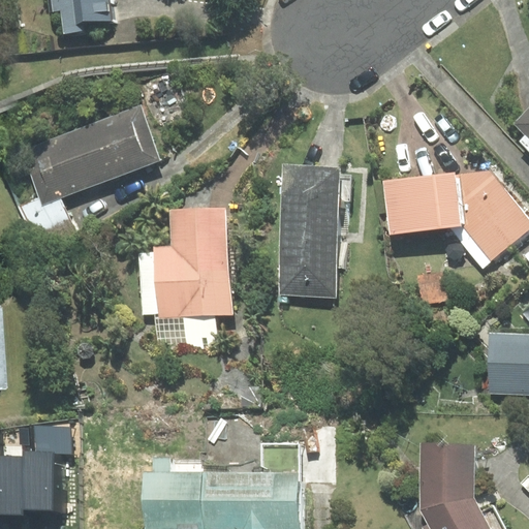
[(51,0),(53,12),(61,11),(64,34),(91,30),(90,25),(113,22),(109,0),(51,0)]
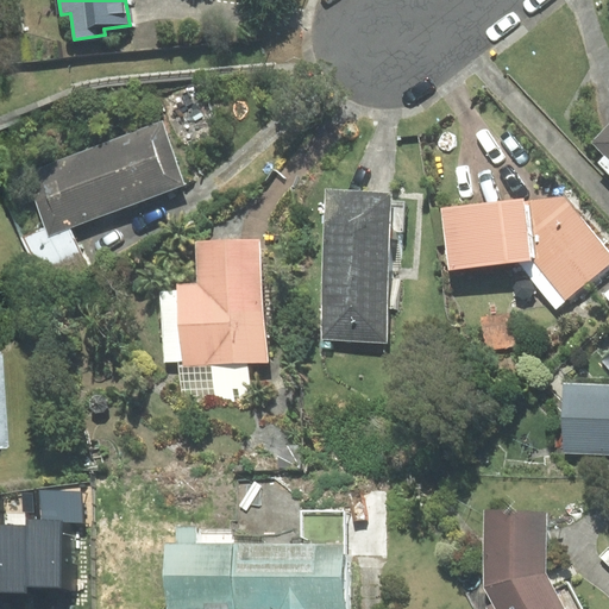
[(184,186),(162,124),(26,173),(48,230),(50,234),(69,227),(184,186)]
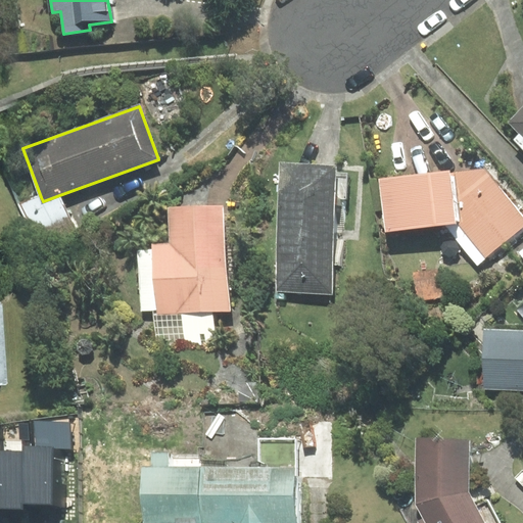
[(522,106),(508,122),(519,134),(513,139),(522,149),(522,106)]
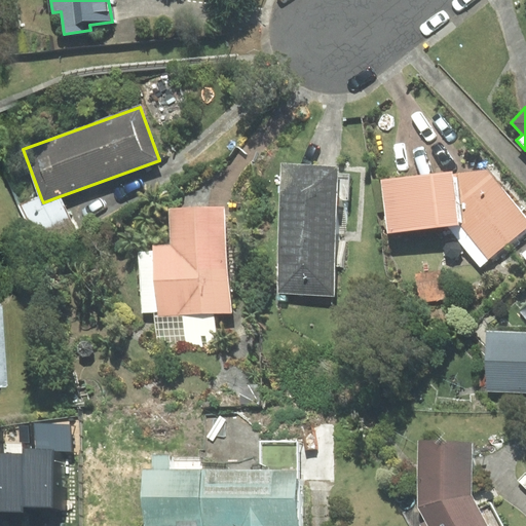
[(338,166),(283,164),(279,230),(335,231),(347,232),(349,175),(338,175),(338,166)]
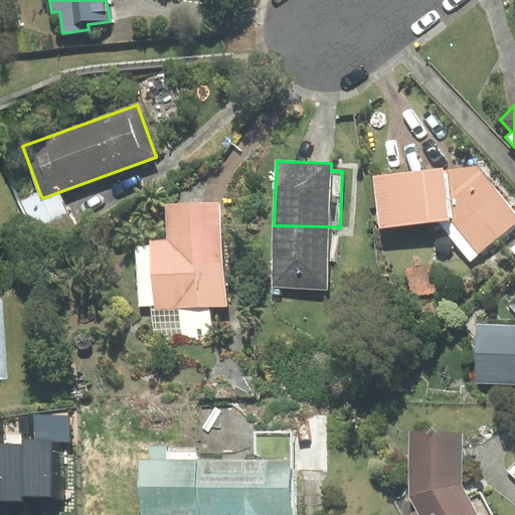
[(470,261),(514,224),(514,212),(478,166),(375,178),(381,227),(439,221),(470,261)]
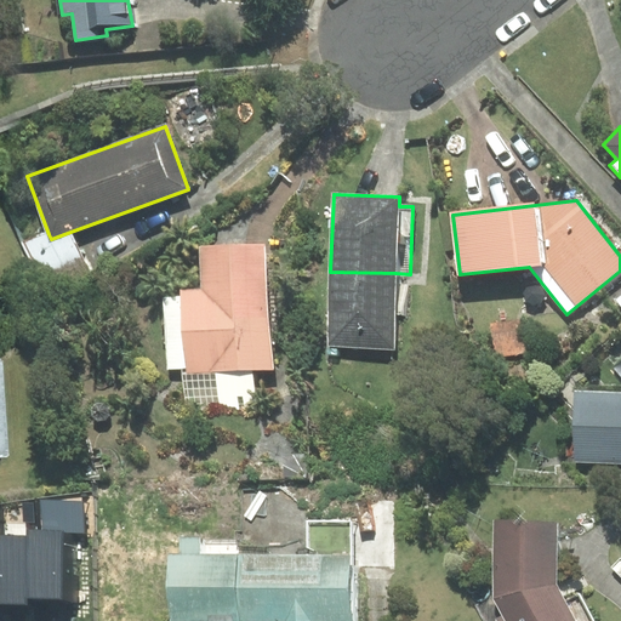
[(70,232),(51,239),(49,234),(28,243),(50,291),(90,273),(70,232)]
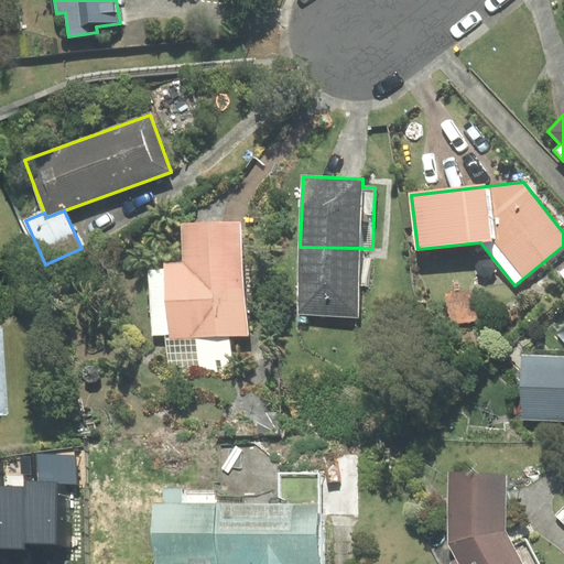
[(153,335),(165,334),(167,377),(232,373),(231,336),(248,335),(241,220),(182,224),(184,263),(164,263),(165,271),(150,272),(153,335)]
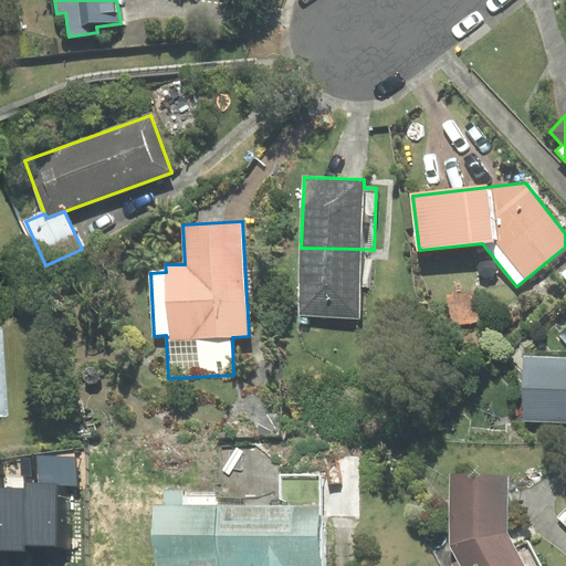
[(360,249),(301,248),(299,315),(358,317),(359,285),(368,286),(369,260),(360,260),(360,249)]
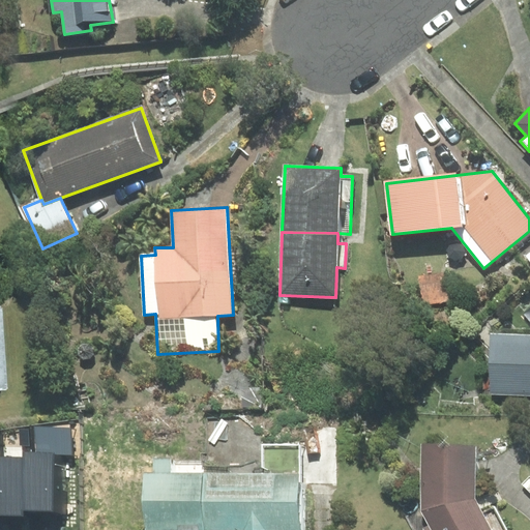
[(529,336),(492,335),(490,392),(529,393),(529,336)]
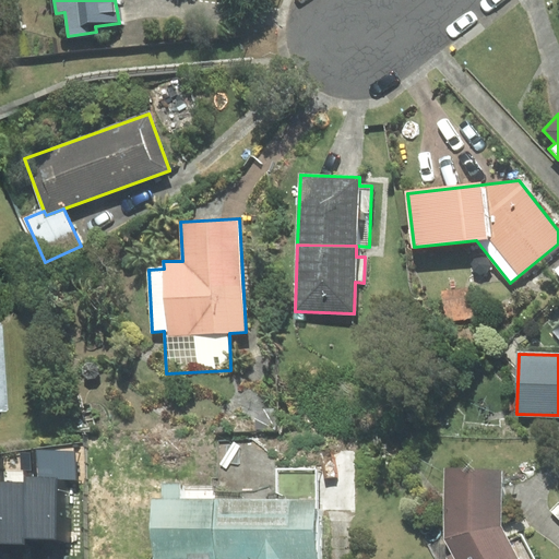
[(215,491),(180,491),(180,485),(162,485),(162,499),(152,499),(152,558),(317,558),(317,468),(275,468),(275,498),(215,499),(215,491)]
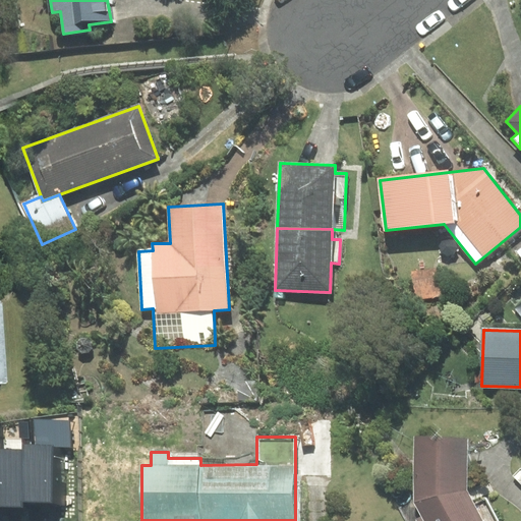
[(498,520),(486,498),(473,504),(466,490),(467,439),(416,438),(414,502),(424,520),(498,520)]
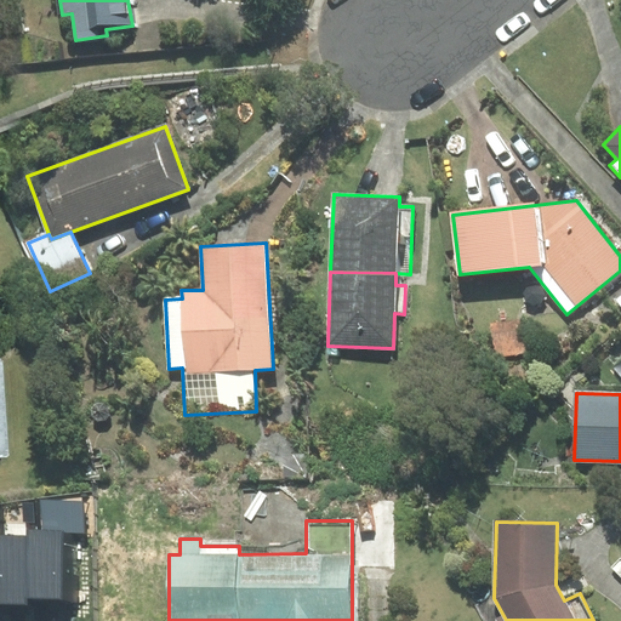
[(0,615),(10,615),(10,602),(44,604),(45,596),(80,598),(83,528),(45,527),(45,534),(10,533),(10,539),(0,539),(0,615)]
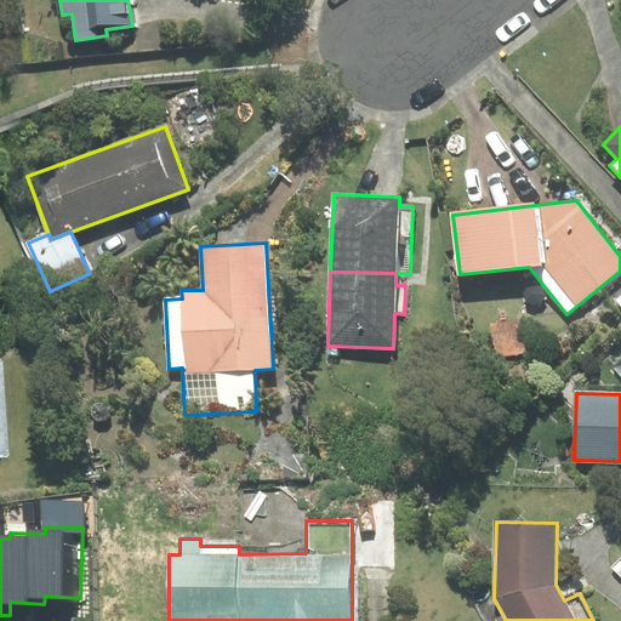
All buildings are outlined.
